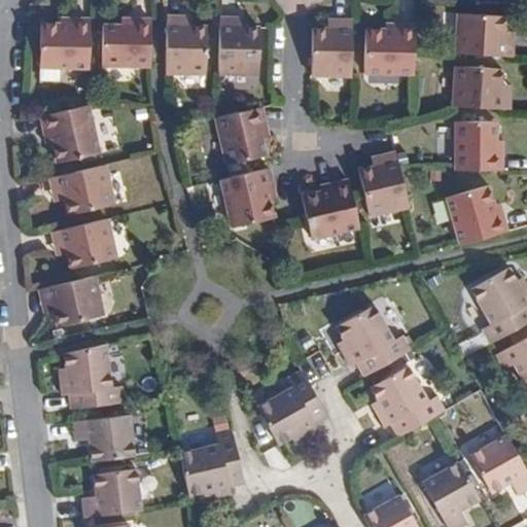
[(502,56),(503,29),(498,29),(499,14),(457,12),(456,54),(502,56)]
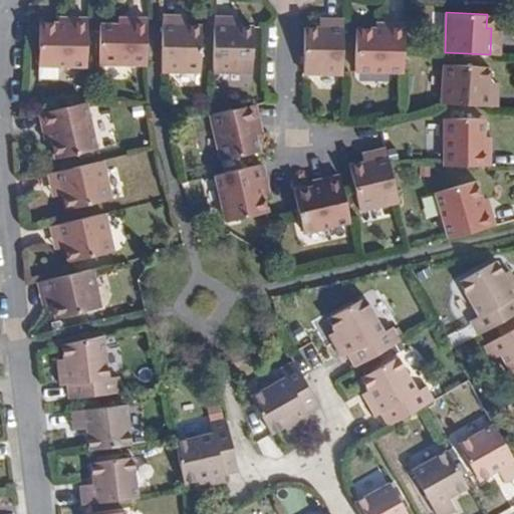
[(58,23),(39,23),(38,64),(39,64),(56,65),(86,65),(87,19),(72,19),(72,24),(58,23)]
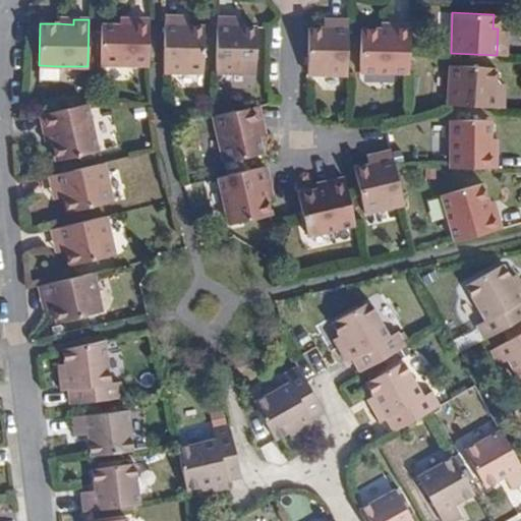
[(149,68),(149,20),(133,19),(133,25),(119,25),(101,25),(101,67),(149,68)]
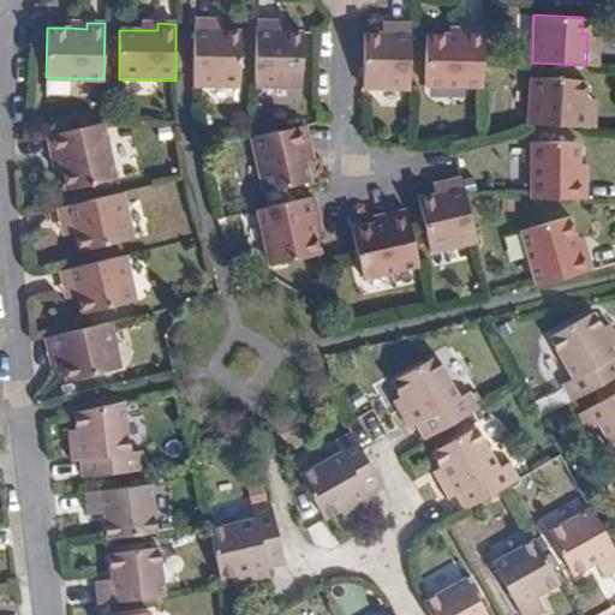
[(222,25),(193,25),(192,85),(240,84),(240,31),(222,31),(222,25)]
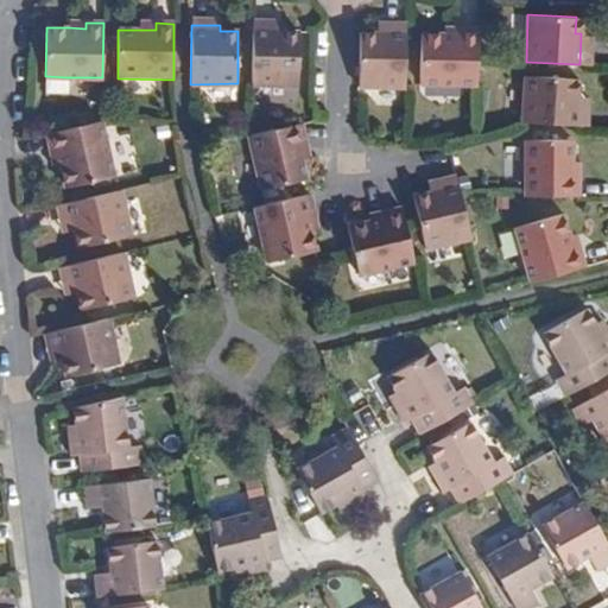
[(253,25),(252,82),(298,83),(301,31),(282,31),(282,26),(253,25)]
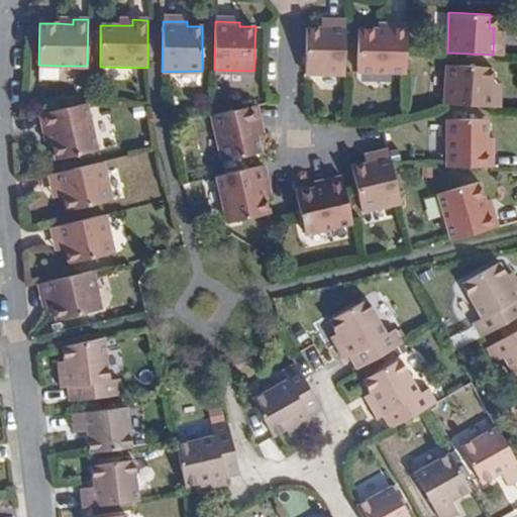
[(344,74),(345,23),(321,23),(321,28),(306,28),(305,73),(344,74)]
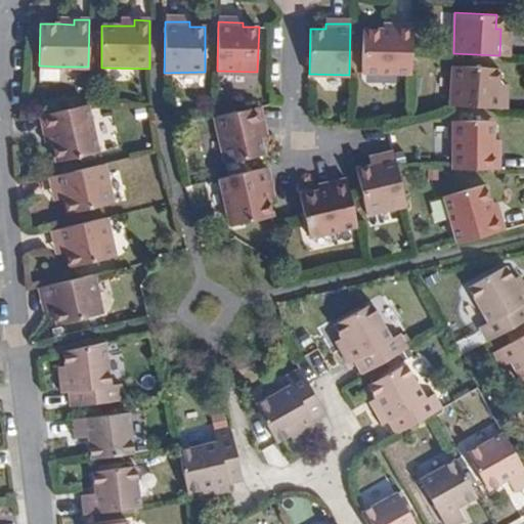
[(411,73),(411,25),(397,25),(396,31),(383,30),(362,29),(362,72),(411,73)]
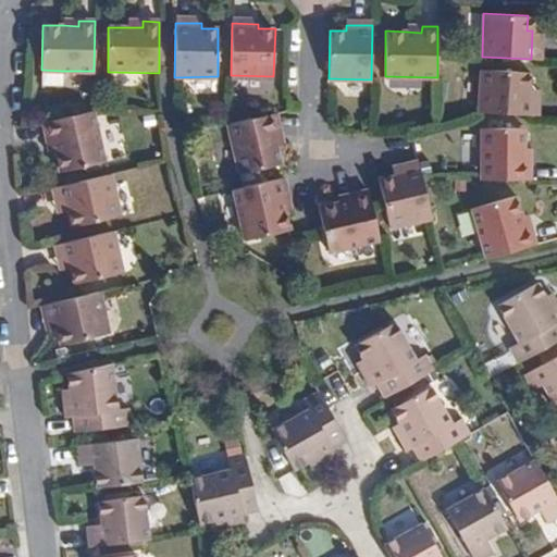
[(61,71),(42,70),(42,84),(61,85),(61,71)]
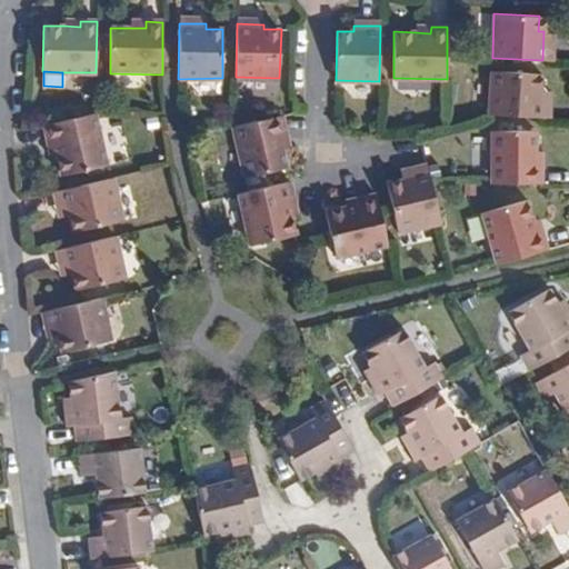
[(539,117),(541,91),(536,89),(536,76),(492,72),(488,115),(539,117)]
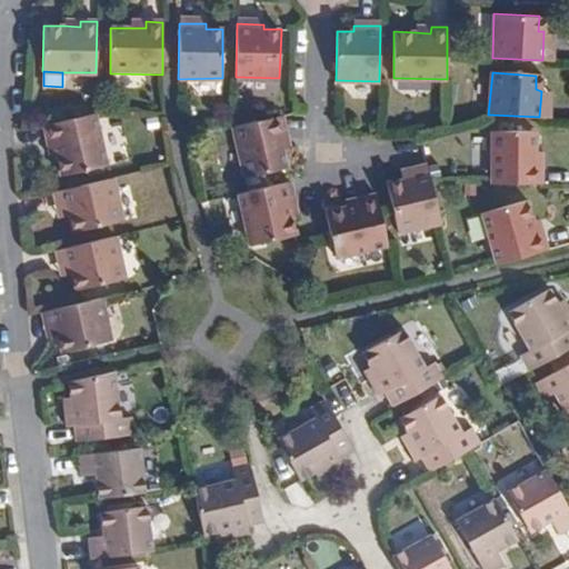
[(539,117),(546,118),(548,91),(541,91),(539,117)]
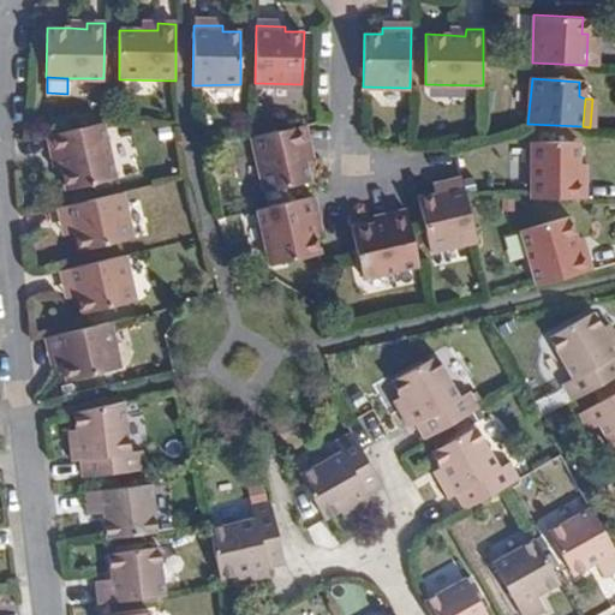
[(115,178),(102,123),(47,136),(52,154),(58,153),(60,167),(66,190),(72,189),(115,178)]
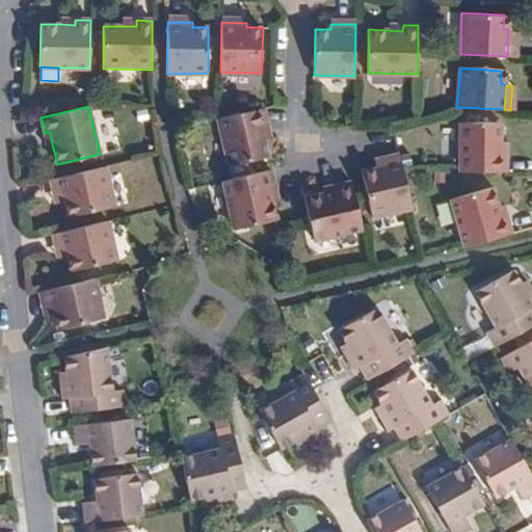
[(262,108),(215,120),(227,166),(267,158),(263,139),(261,125),(266,123),(262,108)]
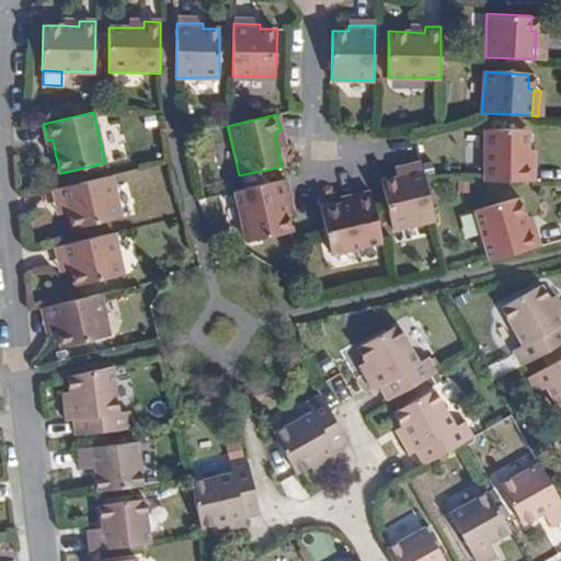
[(275,132),(277,147),(284,146),(282,138),(281,129),(275,132)]
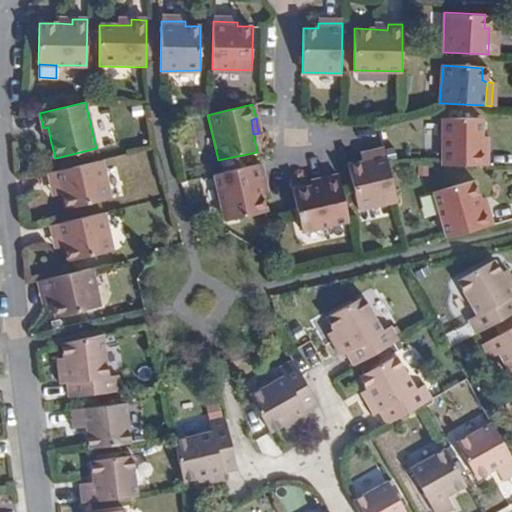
[(441,165),(487,165),(488,151),(480,150),(481,135),(482,119),(443,118),(441,165)]
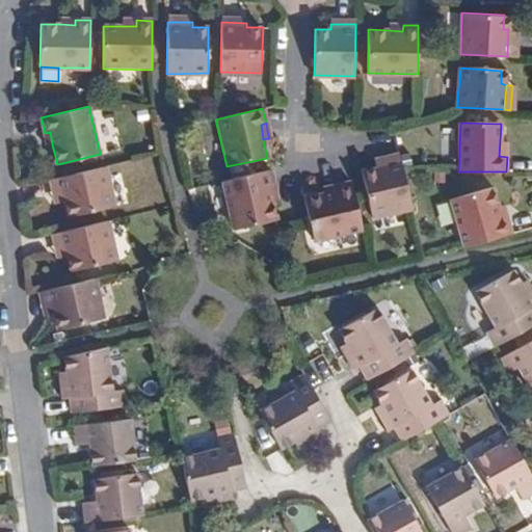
[(499,156),(507,157),(507,141),(500,140),(499,156)]
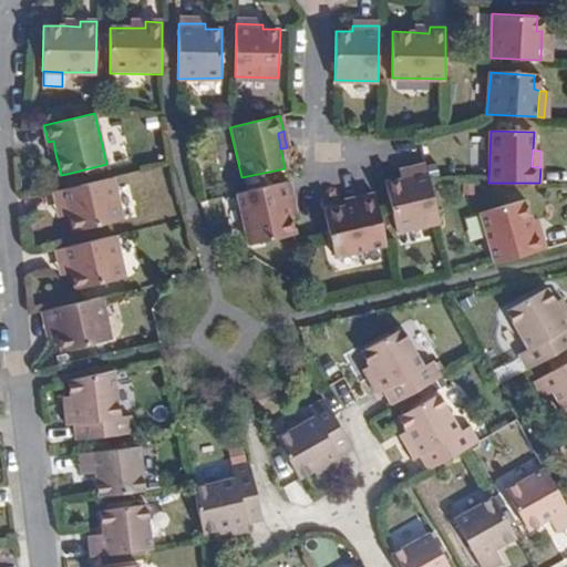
[(426,168),(425,164),(411,167),(400,169),(401,175),(426,168)]
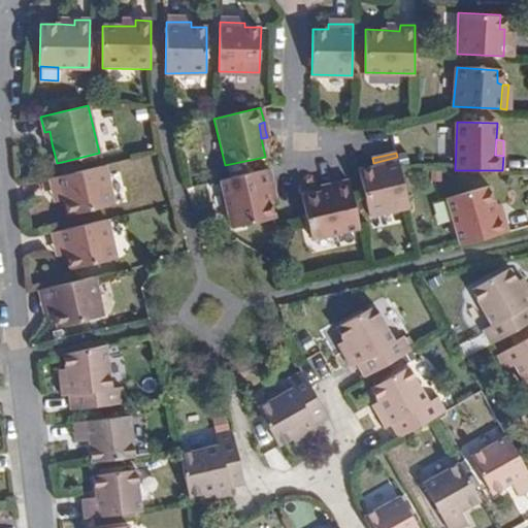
[(408,206),(397,157),(373,163),(374,167),(359,171),(370,216),(408,206)]
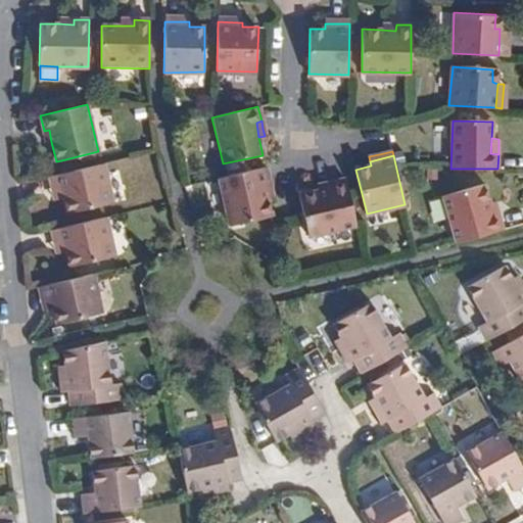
[(113,202),(104,163),(55,175),(60,199),(64,198),(67,214),(113,202)]
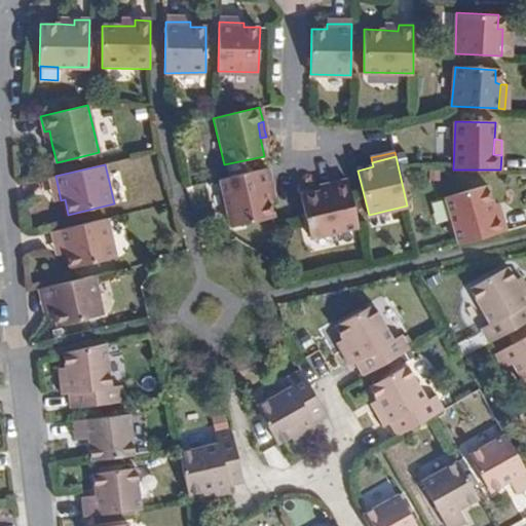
[(267,167),(222,179),(232,226),(273,218),(269,197),(267,184),(270,183),(267,167)]
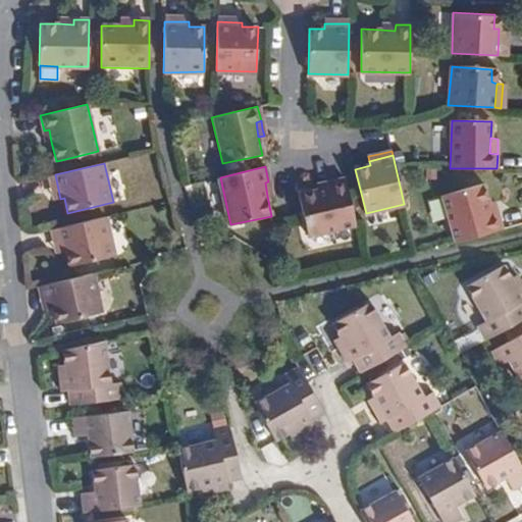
[(55,200),(60,199),(55,174),(50,175),(52,189),(55,200)]
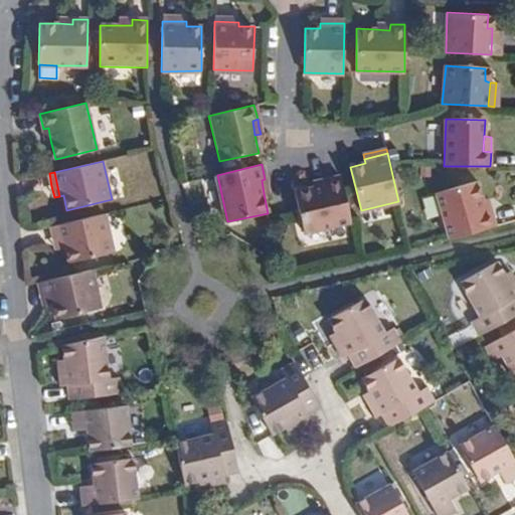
[(305,233),(351,222),(340,176),(325,179),(327,184),(313,187),(294,191),(305,233)]
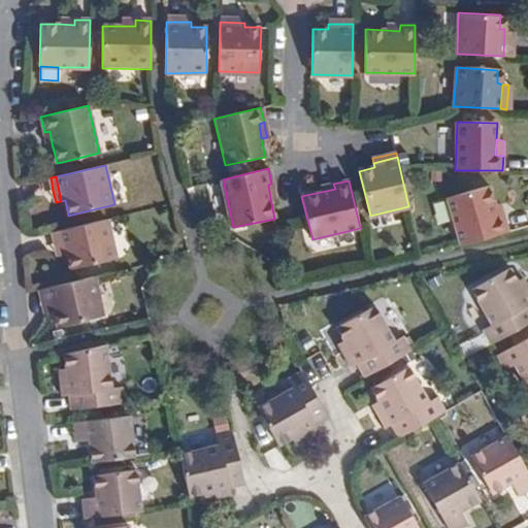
[(335,189),(333,184),(329,185),(320,187),(321,192),(335,189)]
